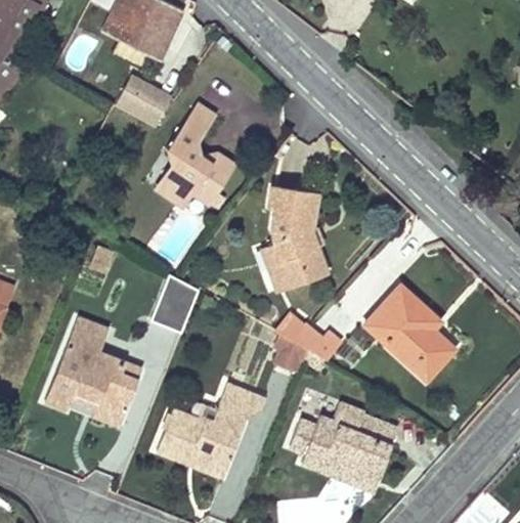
[(0,0),(0,96),(20,73),(7,61),(1,57),(16,32),(23,36),(39,7),(43,9),(48,0),(0,0)]
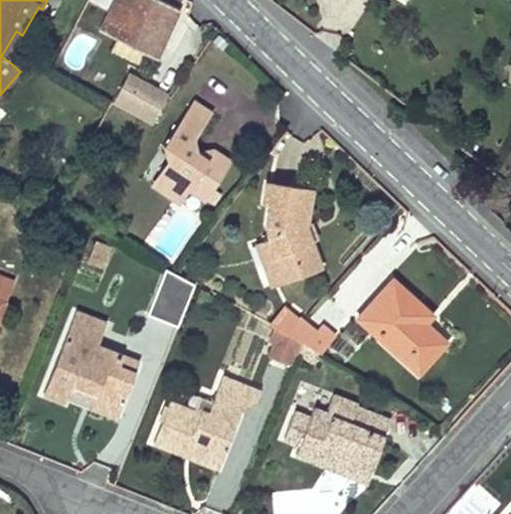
[(119,0),(104,30),(126,41),(157,57),(159,58),(183,10),(163,0),(119,0)]
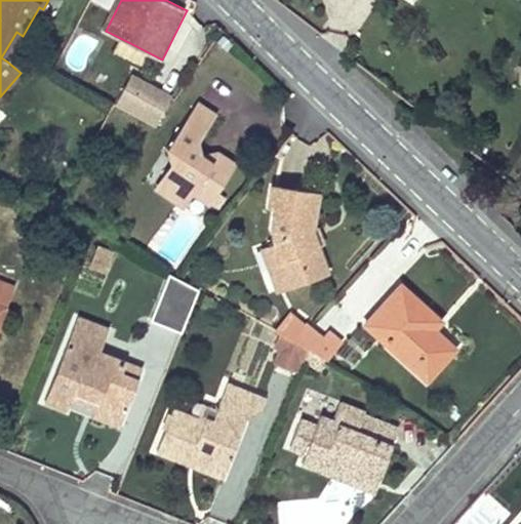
[(7,62),(23,36),(16,32),(1,57),(7,62)]
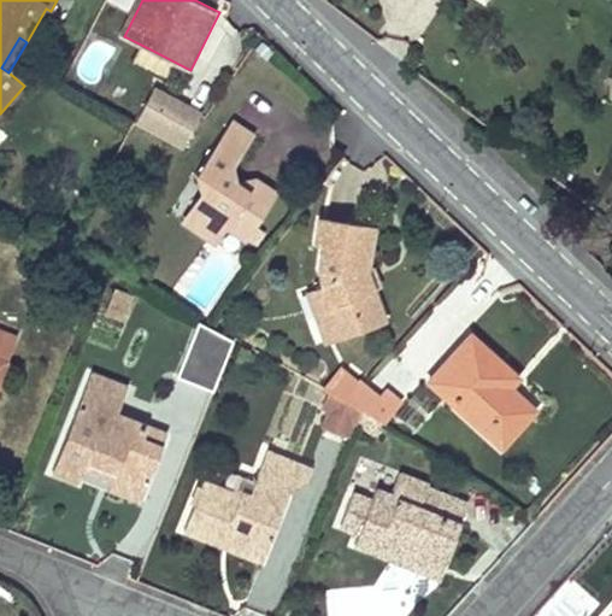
[(188,69),(151,50),(142,65),(180,84),(188,69)]
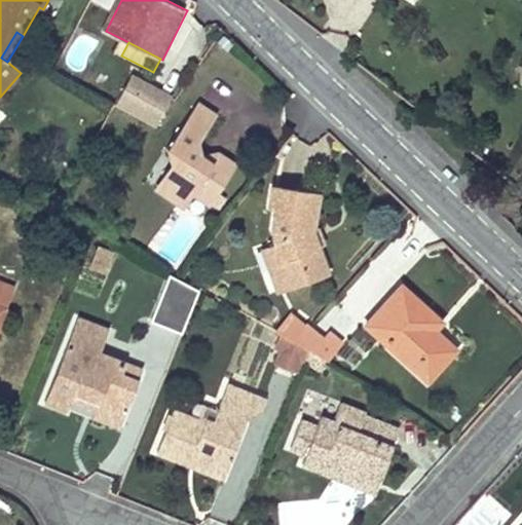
[(132,74),(116,103),(158,126),(177,99),(132,74)]
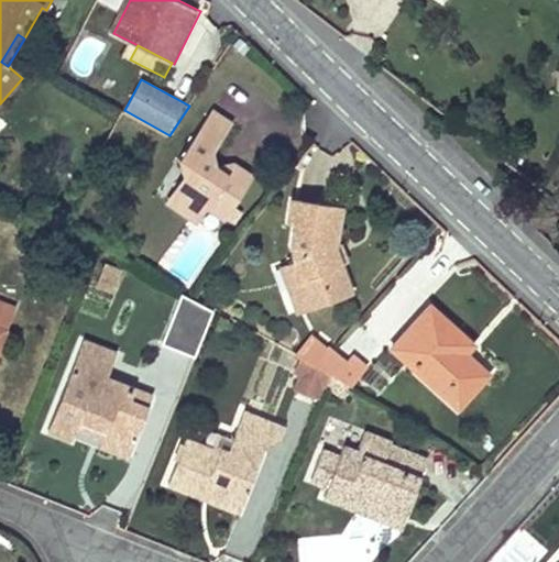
[(208,209),(225,222),(254,179),(234,165),(227,177),(218,168),(215,151),(234,125),(214,110),(181,157),(184,177),(194,183),(175,209),(196,224),(208,209)]
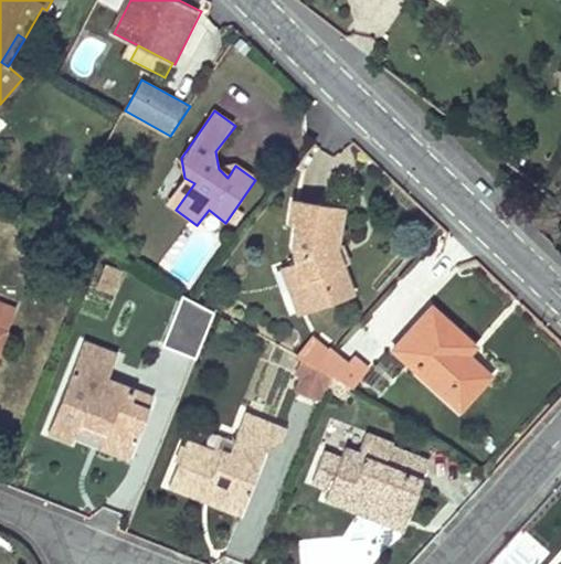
[(219,169),(228,178),(235,166),(219,169)]
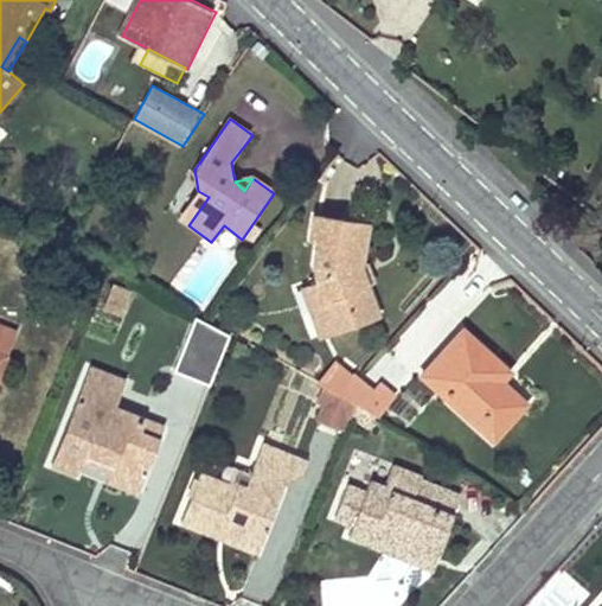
[(198,191),(179,219),(189,225),(209,197),(198,191)]
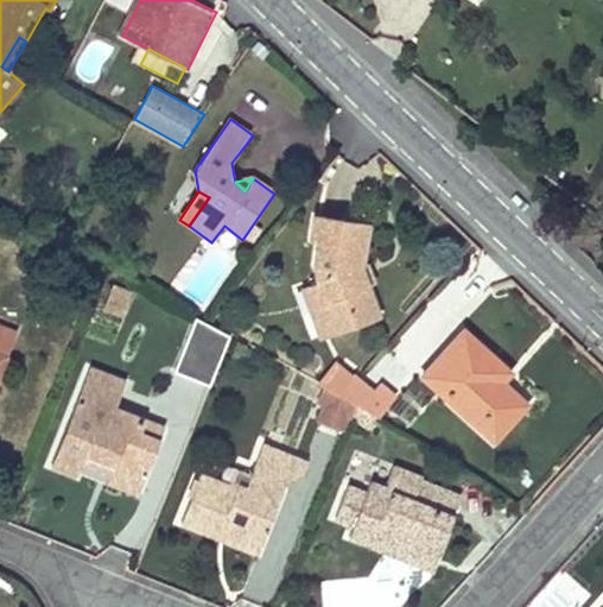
[(363,270),(373,228),(359,225),(318,219),(315,242),(323,244),(321,266),(324,282),(316,284),(328,327),(354,321),(353,316),(375,310),(369,291),(363,270)]
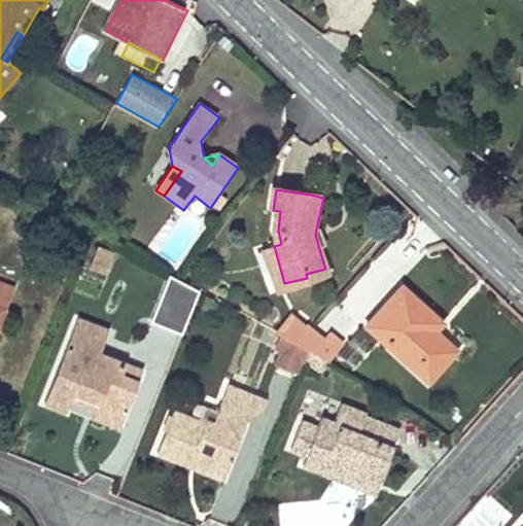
[(328,250),(323,232),(315,234),(320,252),(328,250)]
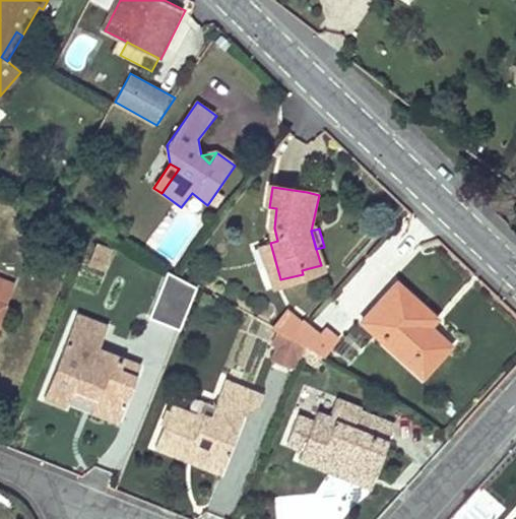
[(280,279),(270,243),(261,245),(273,289),(323,275),(321,265),(302,270),(303,274),(280,279)]
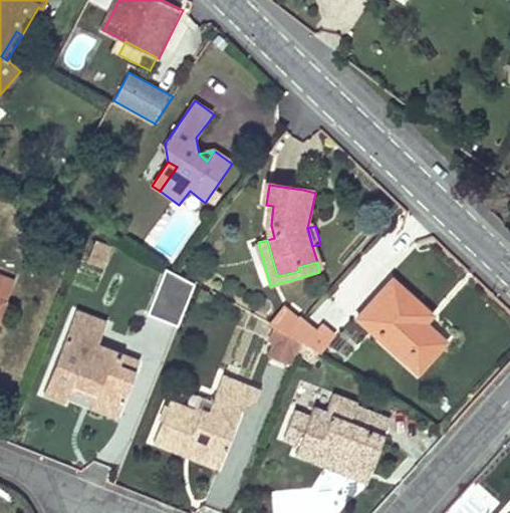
[(181,324),(199,281),(168,268),(151,312),(181,324)]
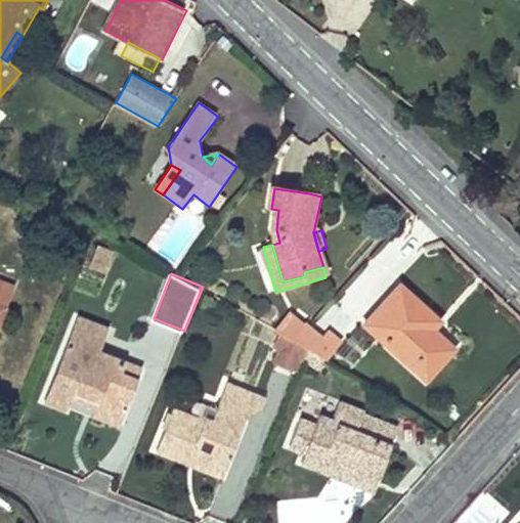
[(0,320),(13,287),(0,280),(0,320)]
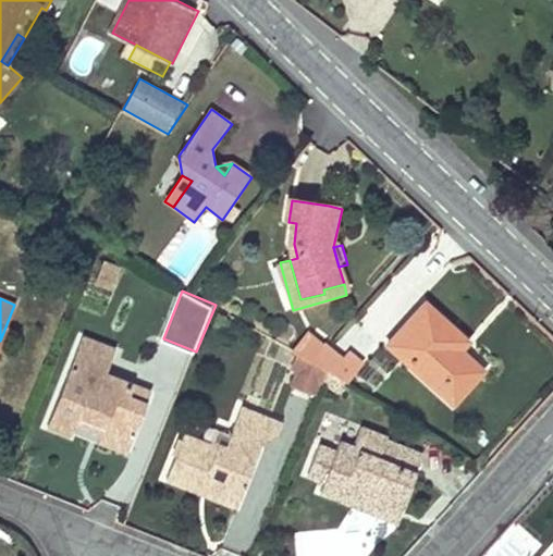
[(470,343),(427,303),(391,344),(454,402),(483,371),(464,353),(470,343)]
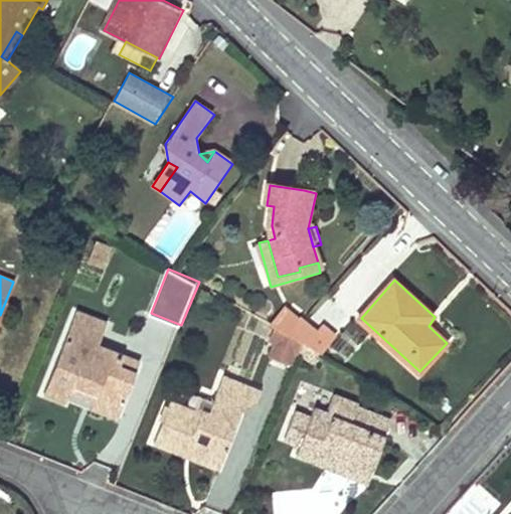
[(301,320),(287,307),(274,322),(276,323),(290,331),(301,320)]
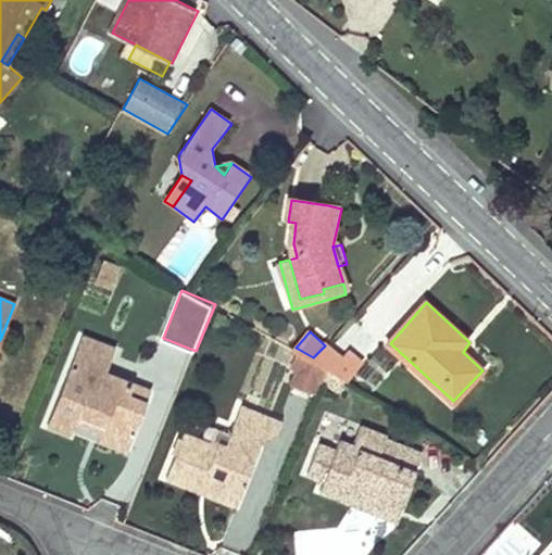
[(117,351),(85,338),(50,423),(73,432),(79,417),(104,428),(100,436),(129,448),(148,401),(132,393),(136,383),(109,371),(117,351)]
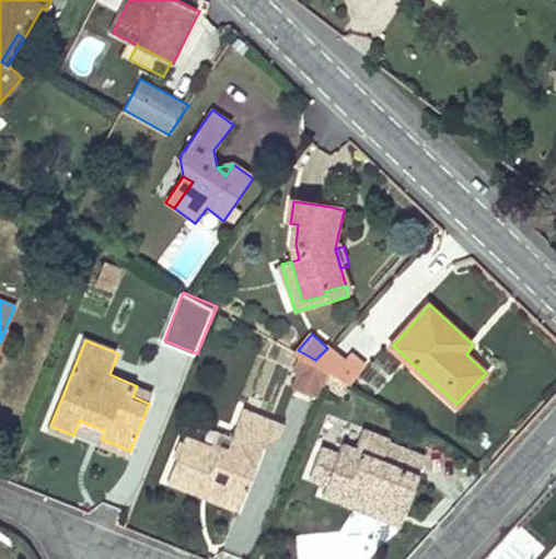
[(327,348),(315,360),(327,370),(342,354),(329,345),(327,348)]
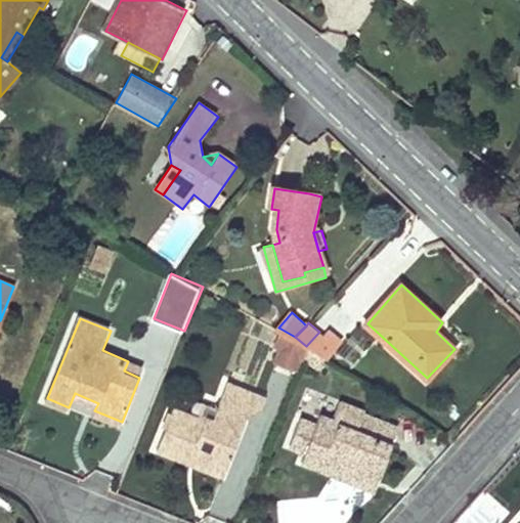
[(296,367),(300,358),(304,360),(308,348),(306,346),(295,337),(280,329),(276,339),(285,342),(277,360),(296,367)]
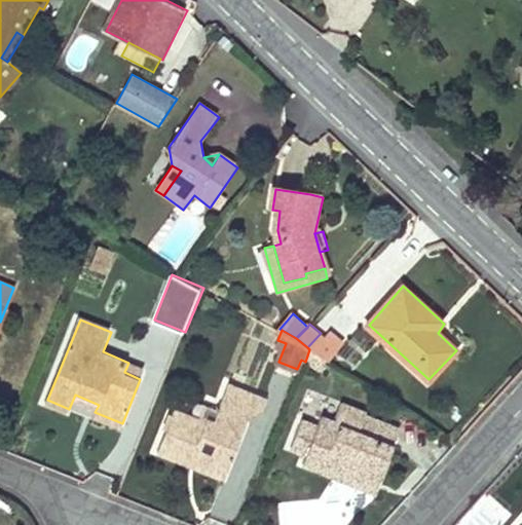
[(329,361),(309,349),(305,362),(323,371),(329,361)]
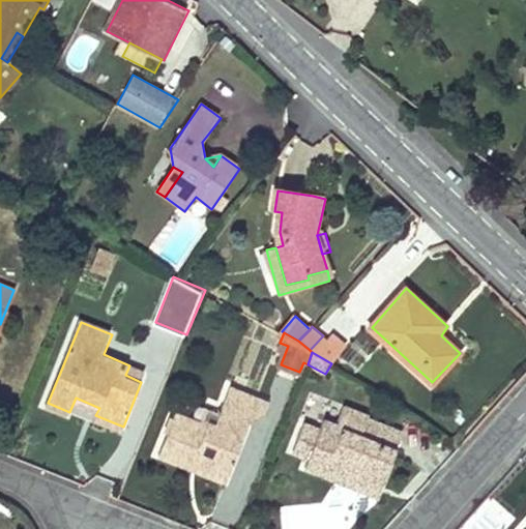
[(145,372),(129,365),(125,375),(141,382),(145,372)]
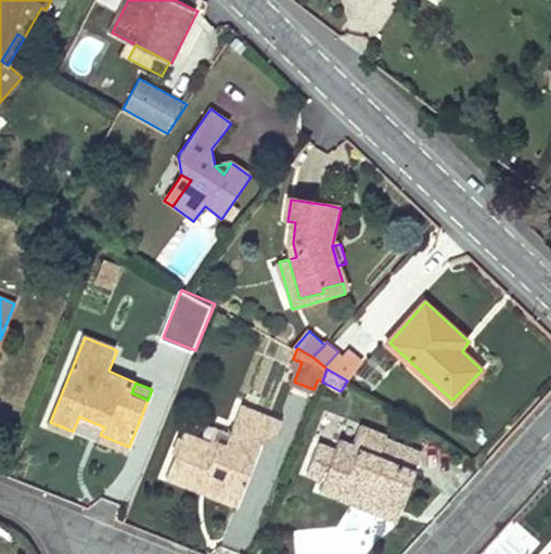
[(209,442),(186,435),(168,476),(207,492),(212,480),(242,492),(260,443),(278,435),(282,424),(242,408),(232,433),(225,448),(209,442)]
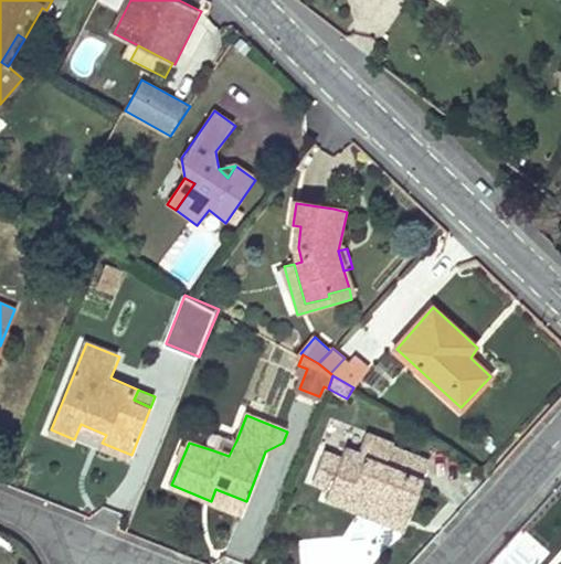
[(236,440),(221,435),(213,450),(229,456),(236,440)]
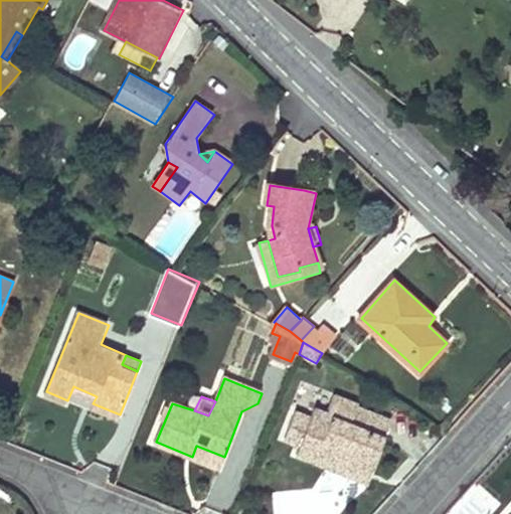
[(352,422),(317,408),(311,421),(296,415),(286,442),(301,448),(299,454),(334,468),(337,458),(371,472),(392,419),(358,406),(352,422)]
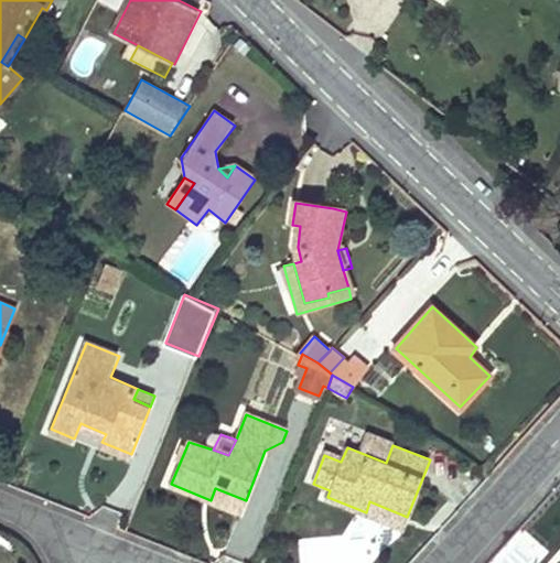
[(215,488),(211,500),(241,512),(246,500),(215,488)]
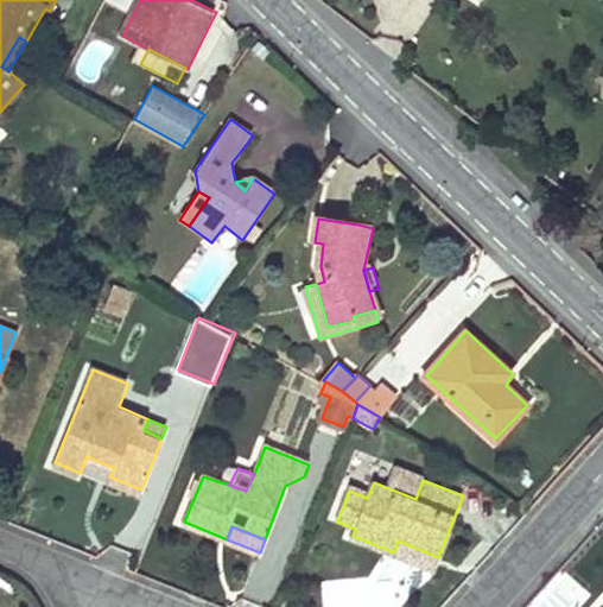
[(438,557),(398,541),(394,552),(435,568),(438,557)]
